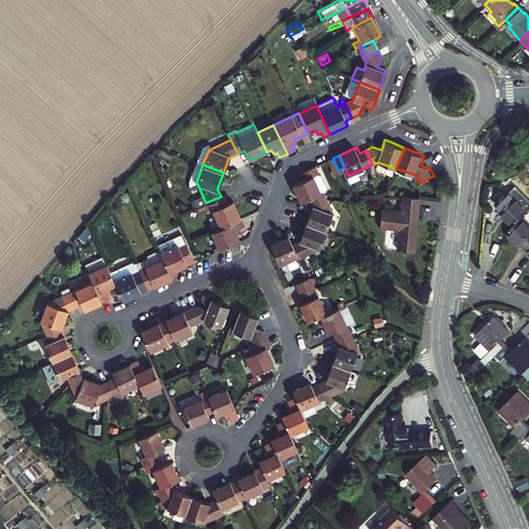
[(291,185),(301,204),(309,199),(323,193),(327,192),(328,188),(320,175),(316,173),(314,167),(300,175),(303,179),(291,185)]
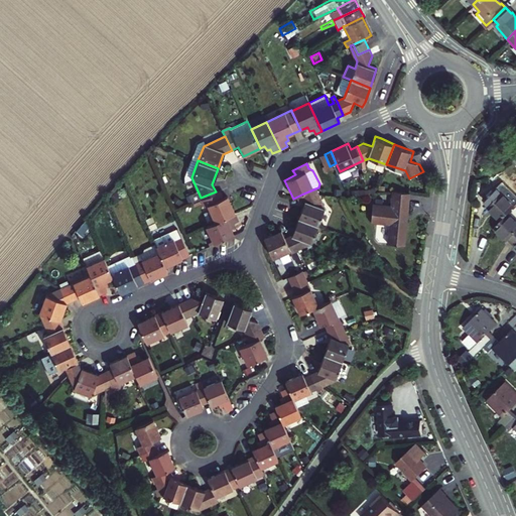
[(490,208),(501,220),(508,213),(515,205),(515,196),(503,183),(486,200),(492,206),(490,208)]
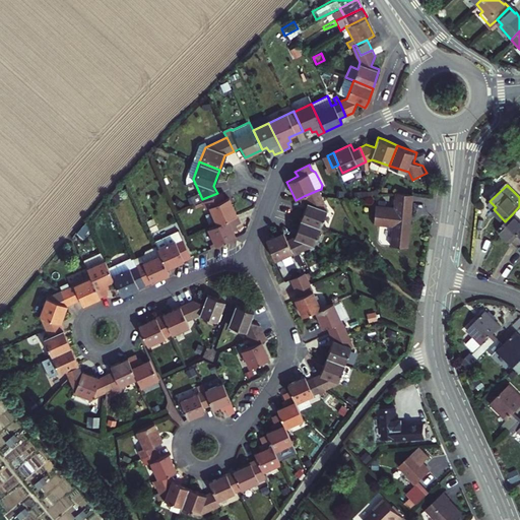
[(122,192),(116,186),(110,192),(116,199),(122,192)]
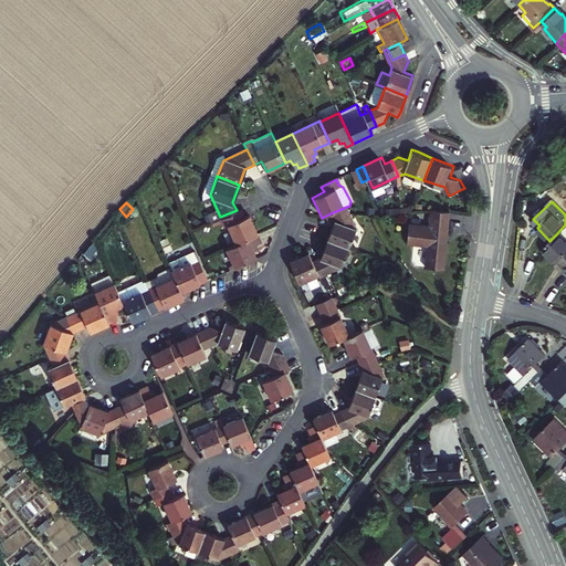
[(405,238),(423,241),(420,261),(442,265),(452,208),(430,205),(428,221),(408,218),(405,238)]
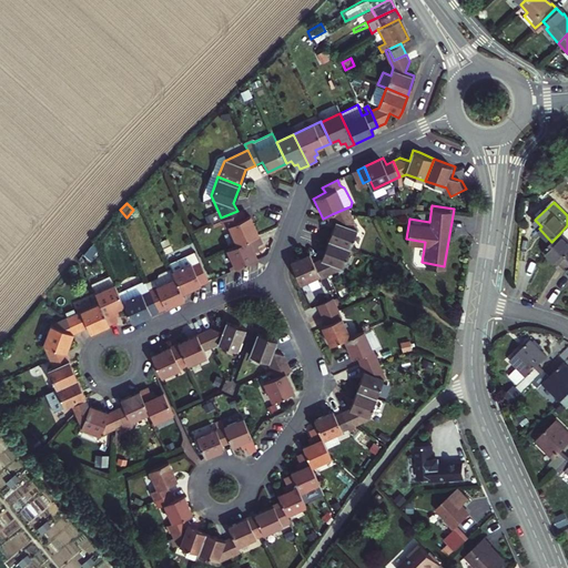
[(332,242),(354,250),(359,232),(351,214),(347,208),(332,214),(337,225),(332,242)]
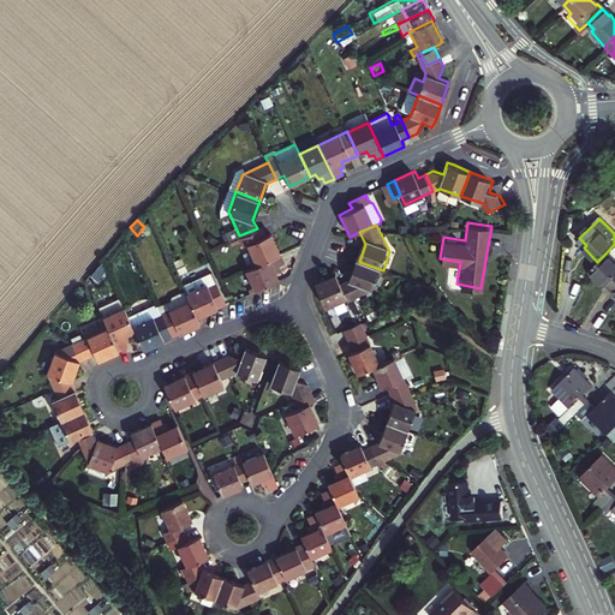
[(257,228),(239,236),(243,244),(246,242),(256,262),(279,251),(269,232),(261,236),(257,228)]
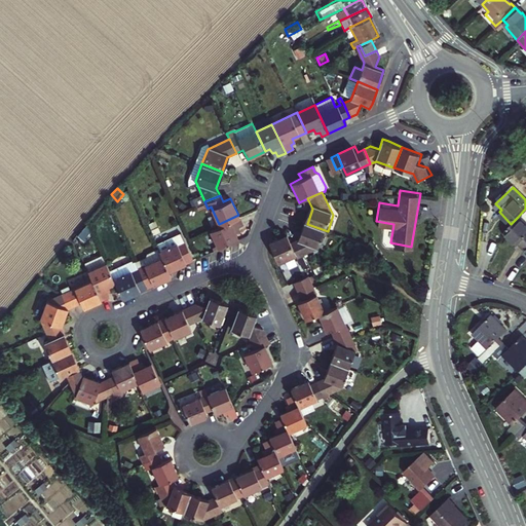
[(242,222),(238,215),(219,224),(209,229),(217,247),(236,238),(232,227),(242,222)]
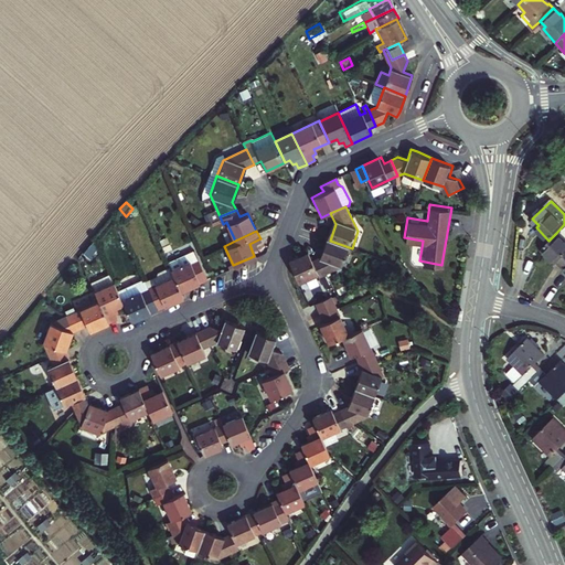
[(564,263),(564,241),(556,233),(548,241),(540,249),(555,264),(557,262),(562,267),(564,263)]
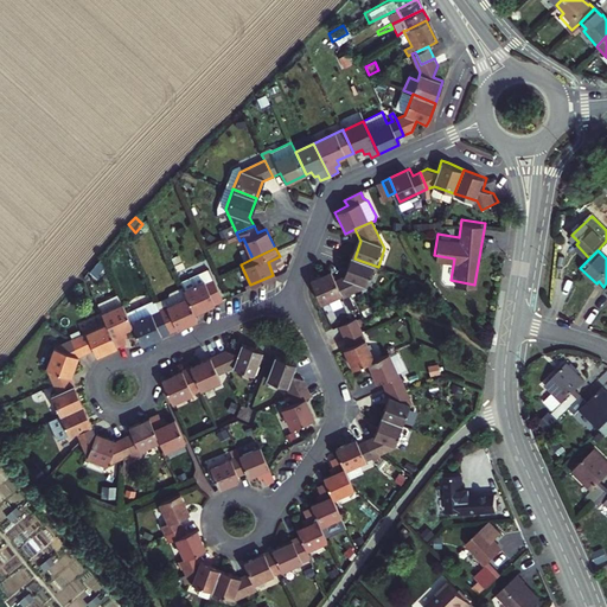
[(104,262),(101,255),(89,269),(95,274),(104,262)]
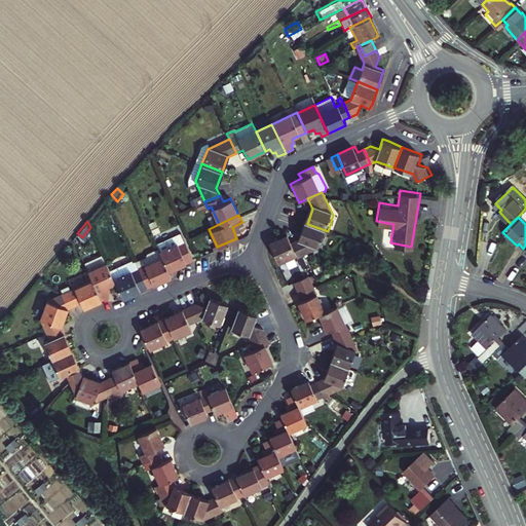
[(291,246),(297,257),(297,258),(304,255),(323,247),(328,231),(307,224),(301,240),(291,246)]
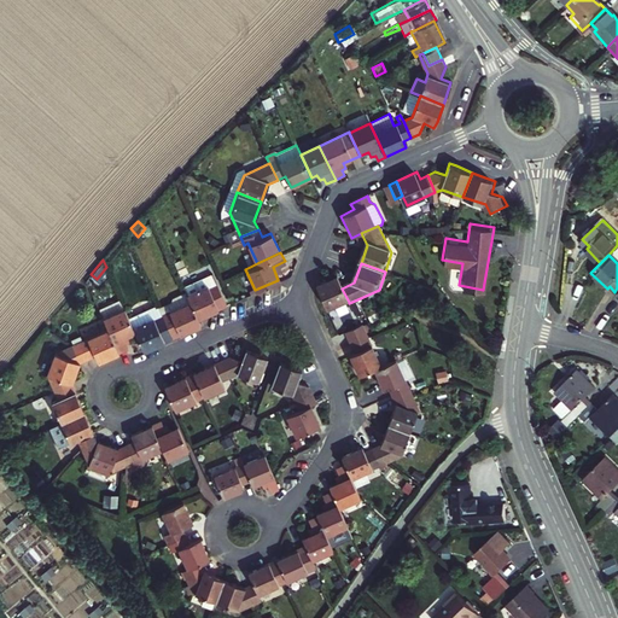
[(213,270),(184,284),(186,287),(198,316),(227,303),(213,270)]
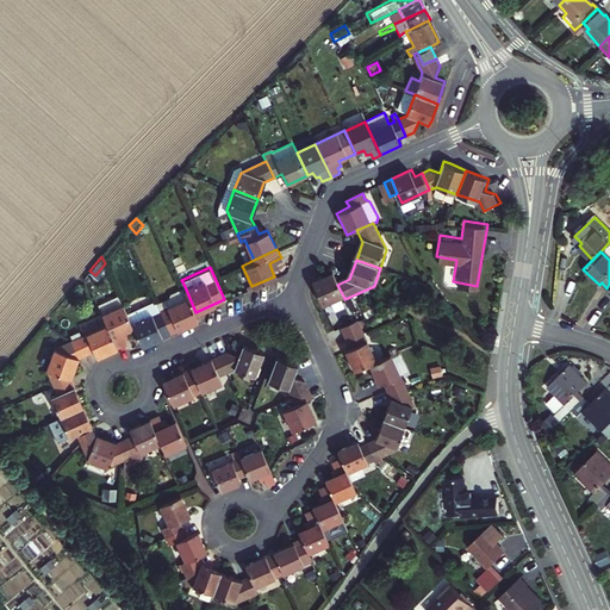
[(312,285),(323,307),(344,298),(337,285),(334,275),(312,285)]
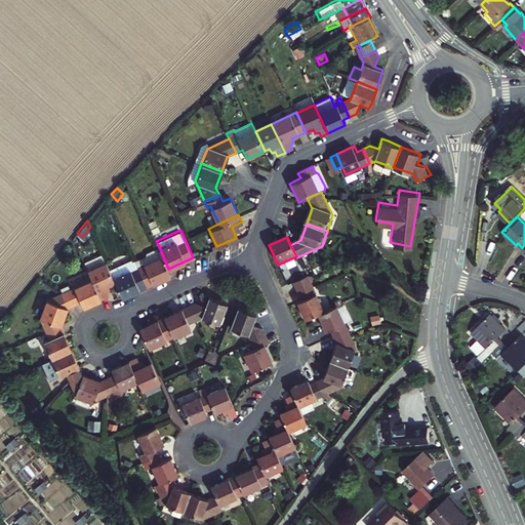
[(134,258),(147,285),(171,274),(168,269),(158,244),(147,249),(146,252),(134,257),(134,258)]
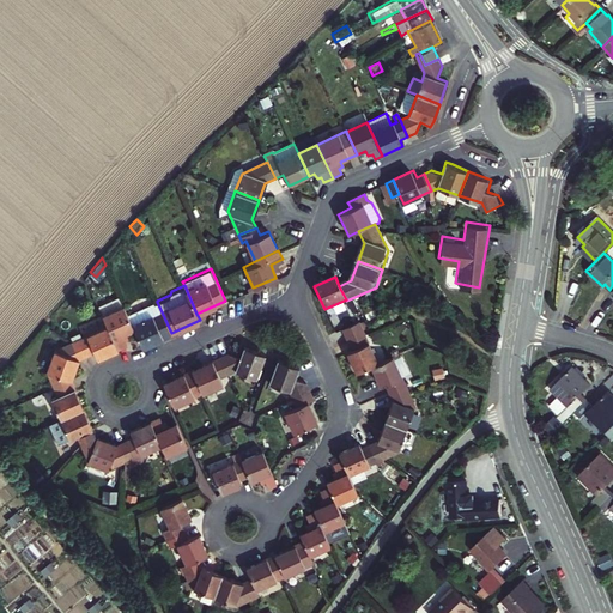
[(134,326),(128,315),(120,295),(99,304),(108,323),(119,346),(126,343),(123,338),(127,337),(125,331),(134,326)]
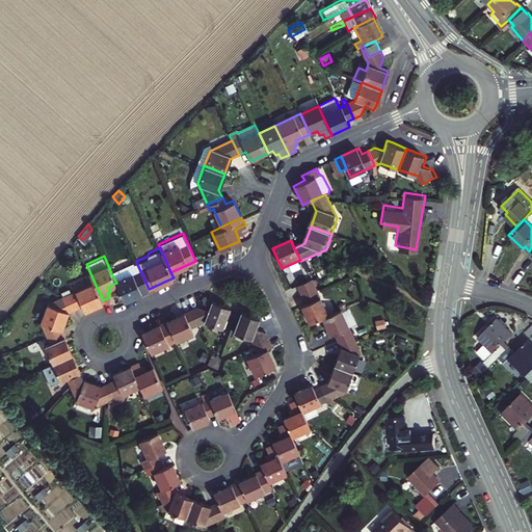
[(125,300),(149,289),(136,262),(111,273),(116,283),(125,300)]
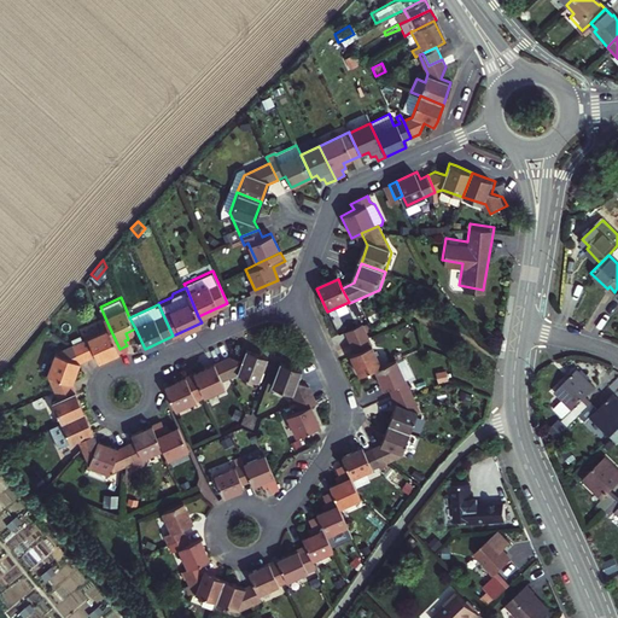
[(372,332),(367,324),(351,331),(355,340),(372,332)]
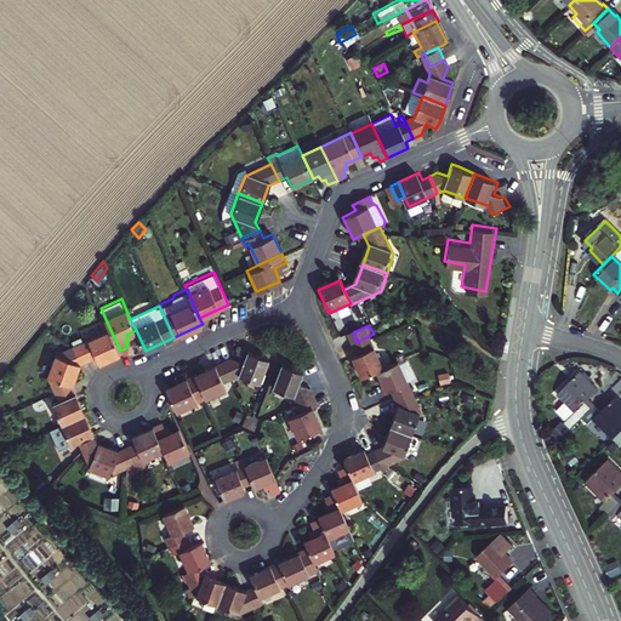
[(109,355),(120,351),(109,328),(81,341),(89,358),(97,354),(100,360),(108,355),(109,355)]
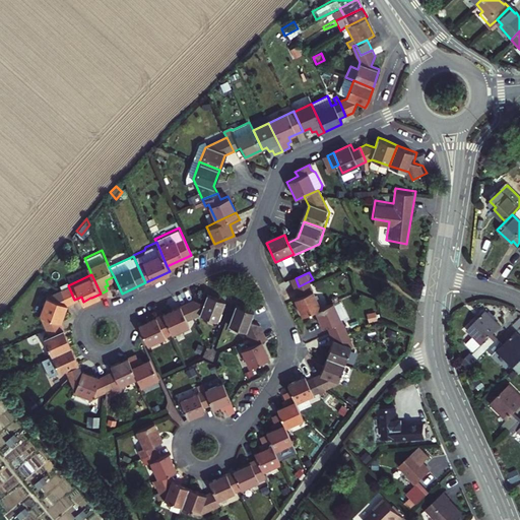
[(299,286),(301,290),(315,284),(313,279),(299,286)]
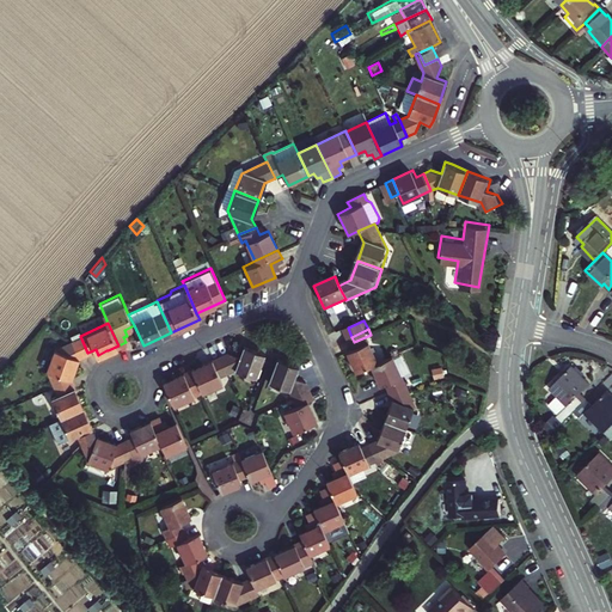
[(365,371),(383,362),(371,335),(354,342),(357,349),(350,353),(361,372),(365,371)]
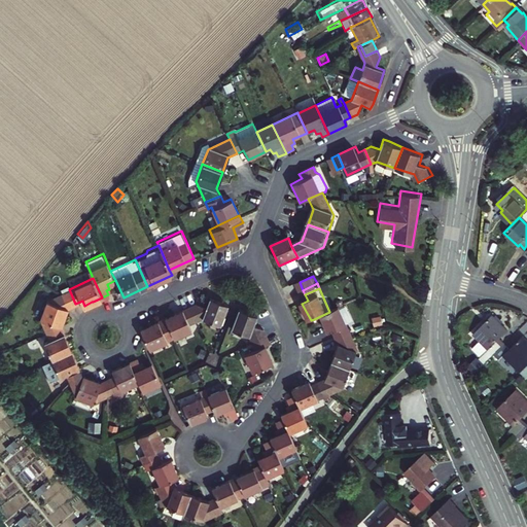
[(40,319),(61,326),(68,307),(75,304),(69,289),(63,292),(46,300),(40,319)]
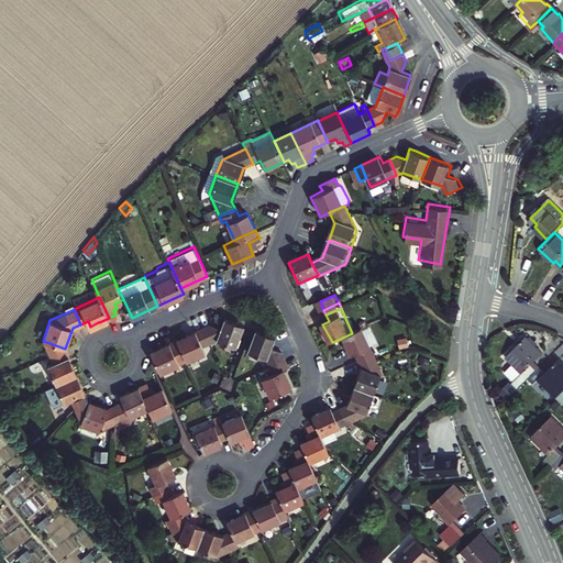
[(216,341),(236,349),(245,324),(224,317),(220,329),(210,326),(202,329),(209,343),(216,341)]
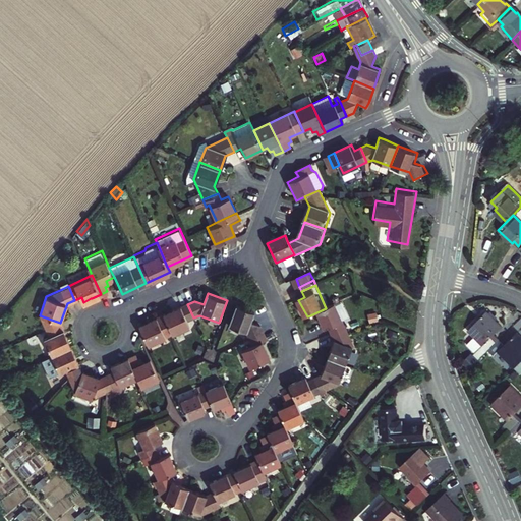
[(186,322),(193,317),(187,304),(163,315),(172,335),(189,328),(186,322)]
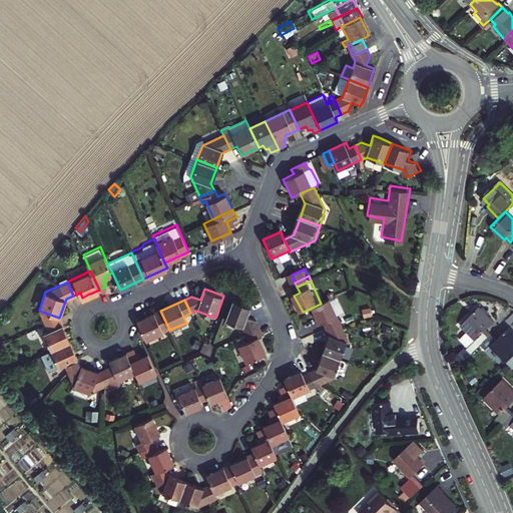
[(246,333),(261,327),(257,320),(248,317),(251,307),(233,300),(225,321),(244,328),(246,333)]
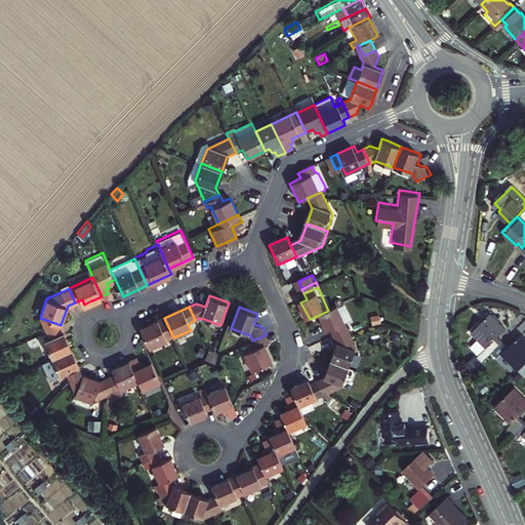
[(326,332),(330,340),(345,333),(333,309),(328,311),(313,318),(321,335),(326,332)]
